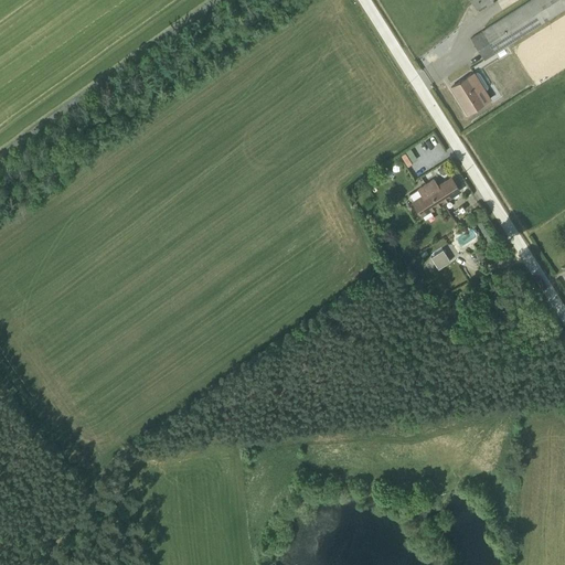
[(564,0),(531,0),(469,38),(482,60),(564,9),(564,0)]
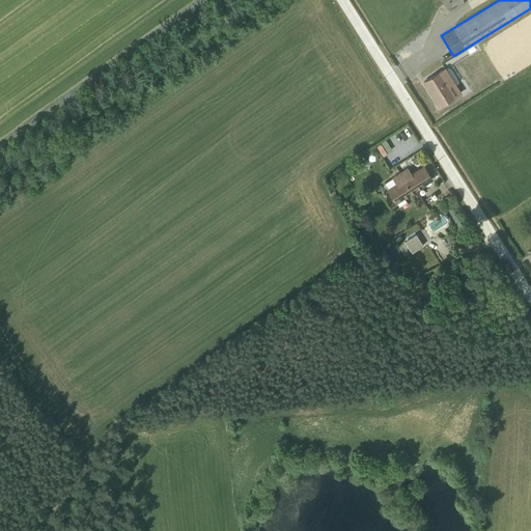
[(457,82),(448,66),(423,82),(440,107),(463,92),(456,83),(457,82)]
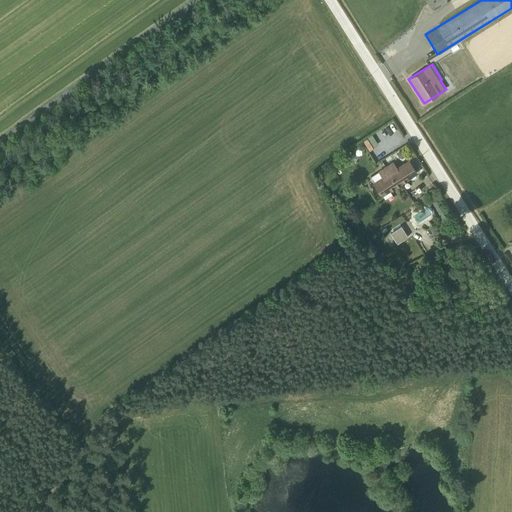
[(362,140),(368,150),(372,147),(366,138),(362,140)]
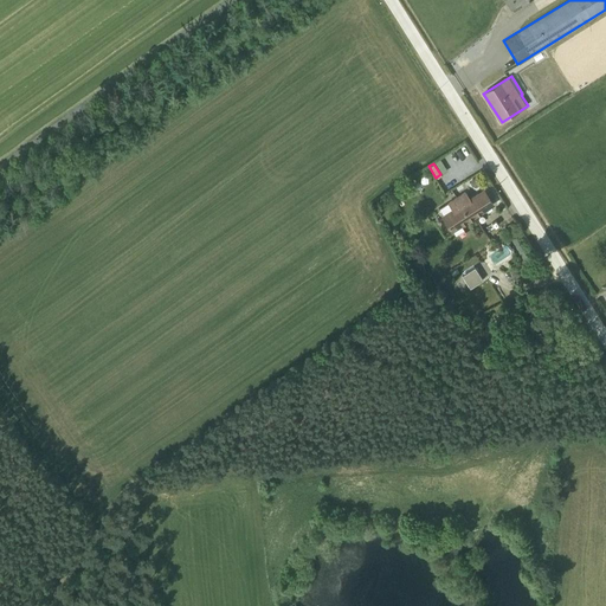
[(451,231),(492,204),(483,191),(470,199),(464,191),(444,204),(445,205),(438,210),(442,216),(440,216),(451,231)]
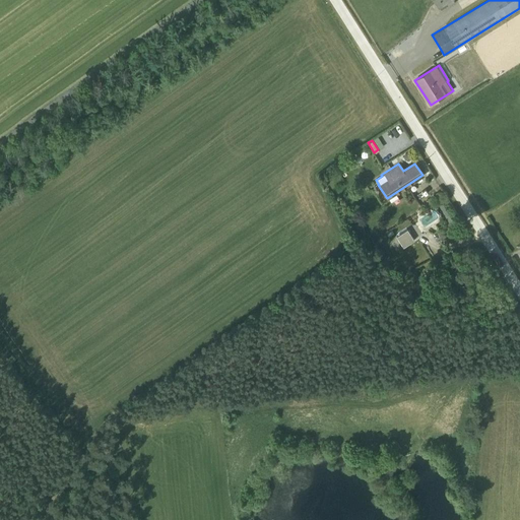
[(406,231),(395,238),(402,248),(412,241),(406,231)]
